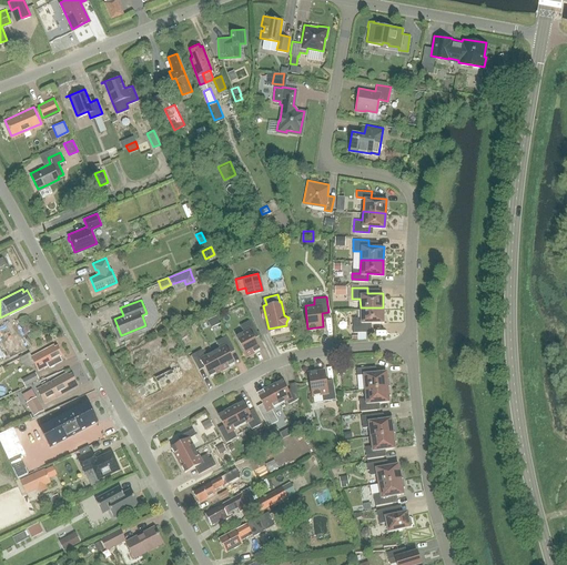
[(383,308),(361,308),(361,316),(352,316),(353,331),(367,331),(367,321),(383,321),(383,308)]
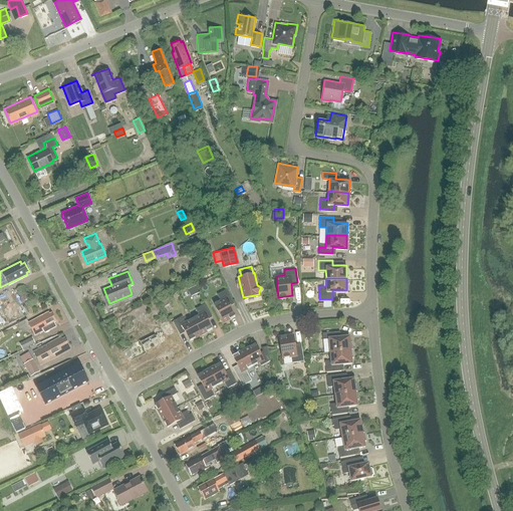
[(195,284),(187,287),(190,294),(198,291),(195,284)]
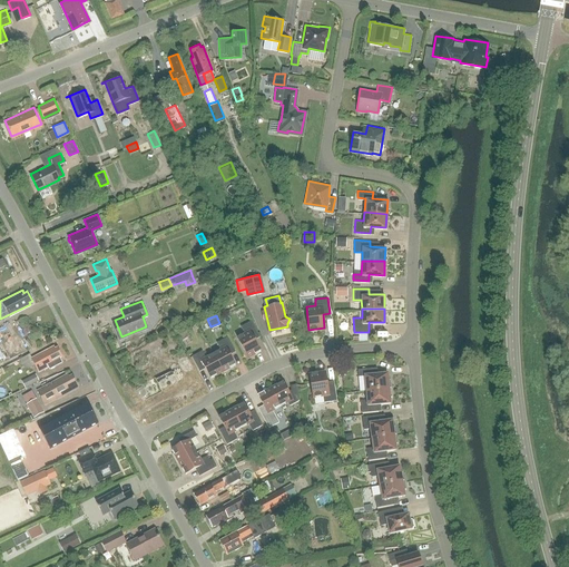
[(236,335),(247,355),(260,349),(253,335),(258,332),(252,319),(241,324),(244,331),(236,335)]
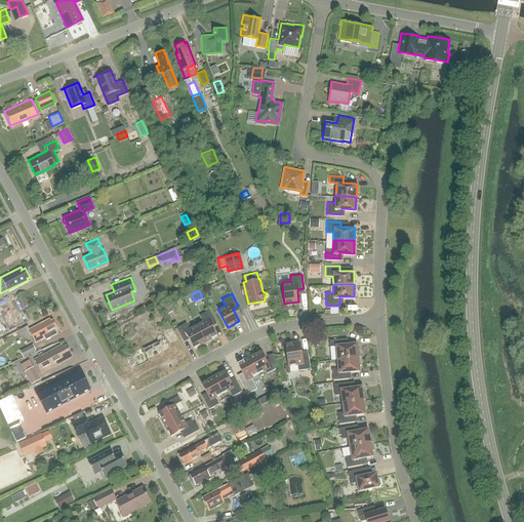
[(18,299),(1,309),(11,327),(29,317),(18,299)]
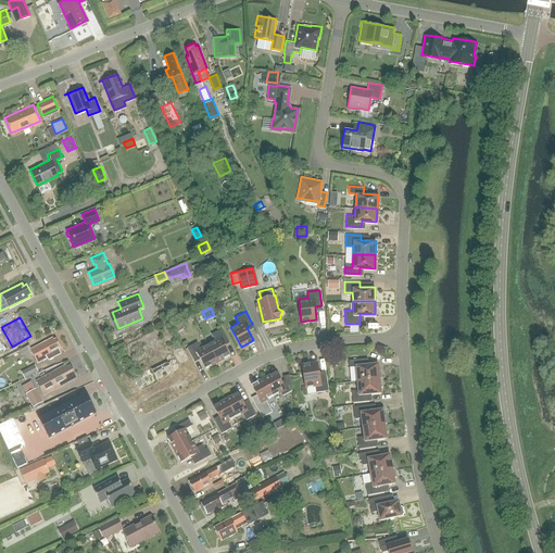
[(180,321),(174,324),(177,331),(185,327),(180,321)]
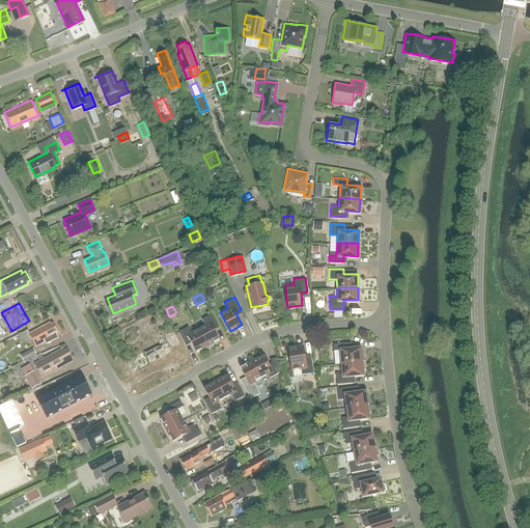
[(198,328),(207,343),(219,337),(212,326),(217,324),(211,312),(201,317),(205,324),(198,328)]
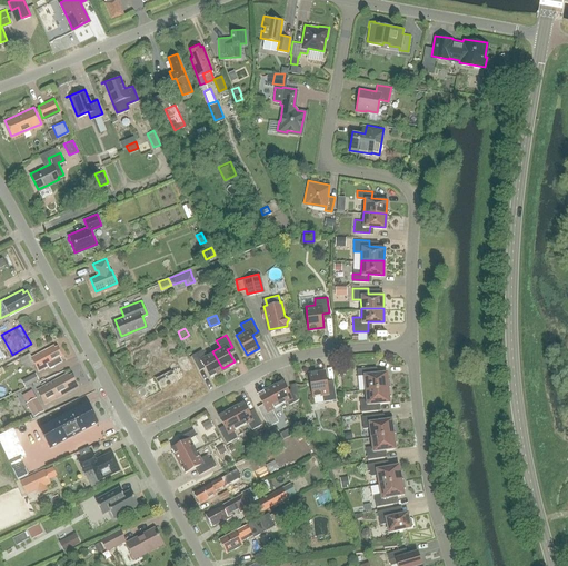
[(53,345),(31,356),(38,370),(47,365),(49,368),(61,360),(59,356),(61,355),(57,346),(55,347),(53,345)]
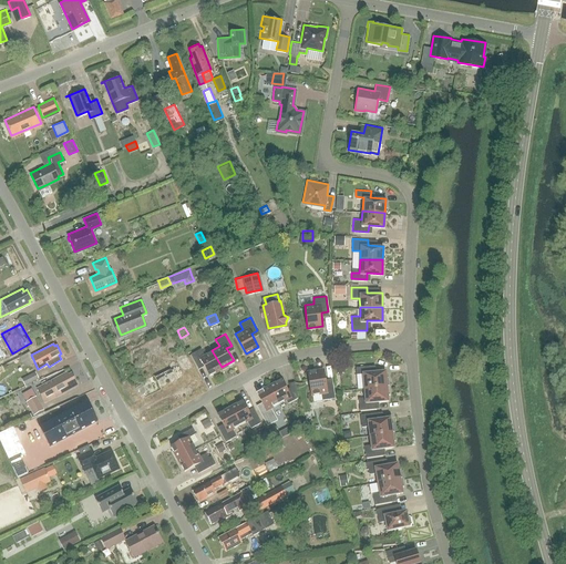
[(222,367),(212,350),(204,354),(201,347),(191,352),(197,365),(202,361),(209,373),(222,367)]
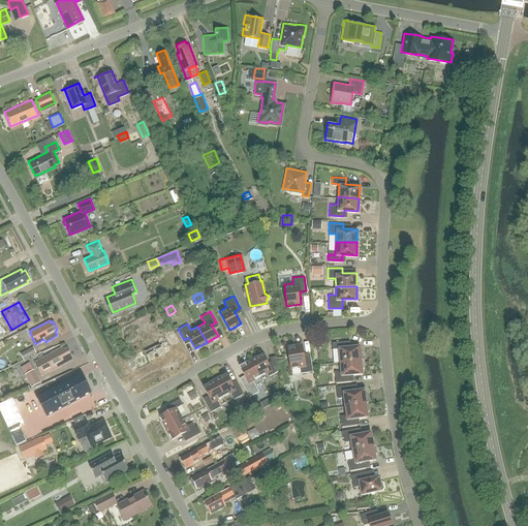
[(363,359),(362,350),(360,350),(359,345),(347,346),(346,340),(332,341),(332,347),(338,347),(339,361),(363,359)]
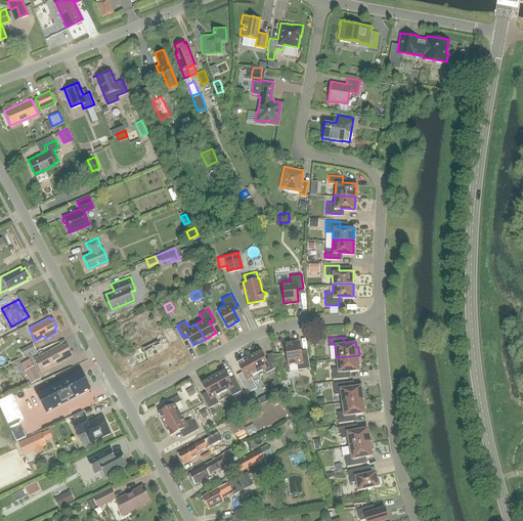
[(145,346),(150,354),(165,346),(160,338),(145,346)]
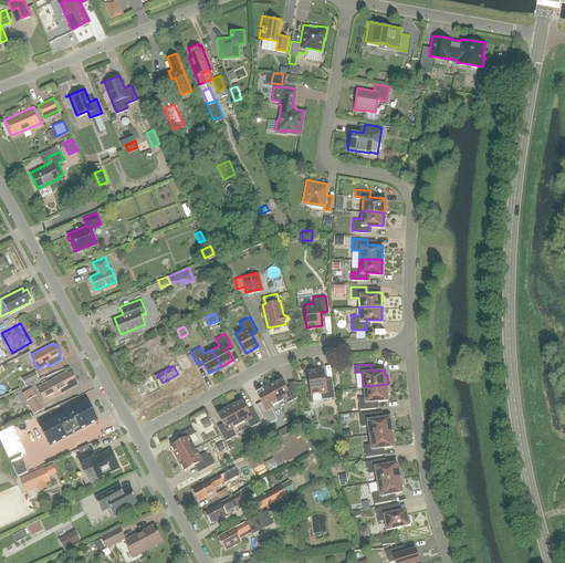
[(33,367),(20,374),(23,382),(38,375),(33,367)]
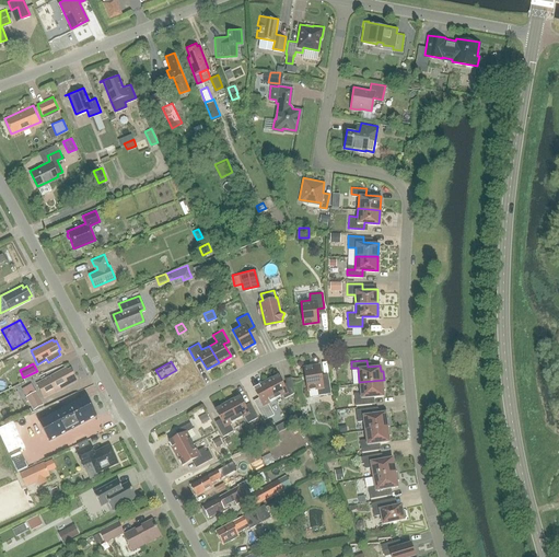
[(317,393),(330,391),(327,375),(321,376),(318,363),(303,366),(307,389),(317,386),(317,393)]
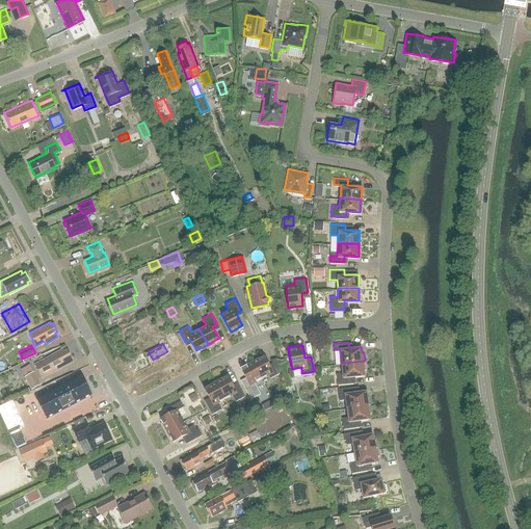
[(41,376),(50,371),(51,371),(72,360),(67,349),(63,350),(62,348),(33,363),(41,376)]
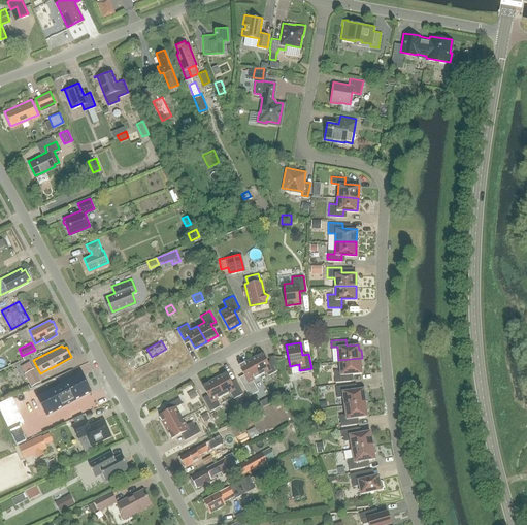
[(132,366),(150,357),(143,346),(126,356),(132,366)]
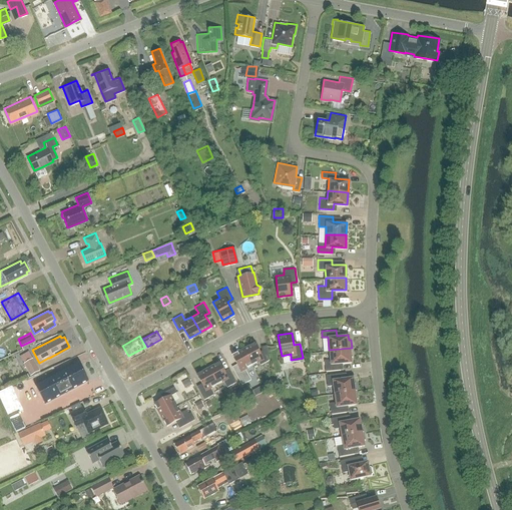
[(260,363),(269,358),(267,344),(261,345),(262,352),(260,353),(253,342),(242,348),(251,364),(259,360),(260,363)]
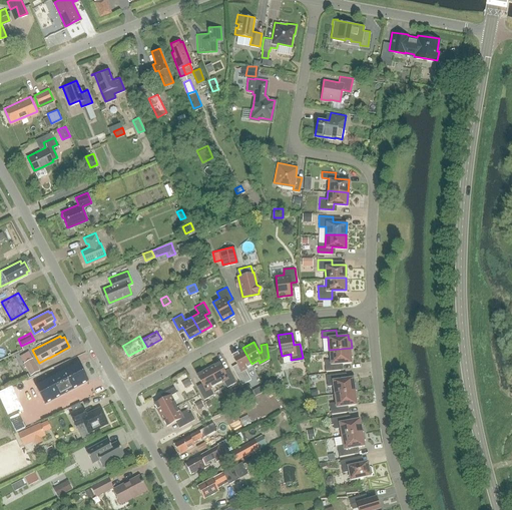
[(244,367),(251,364),(242,348),(231,354),(237,365),(232,368),(241,383),(250,378),(244,367)]
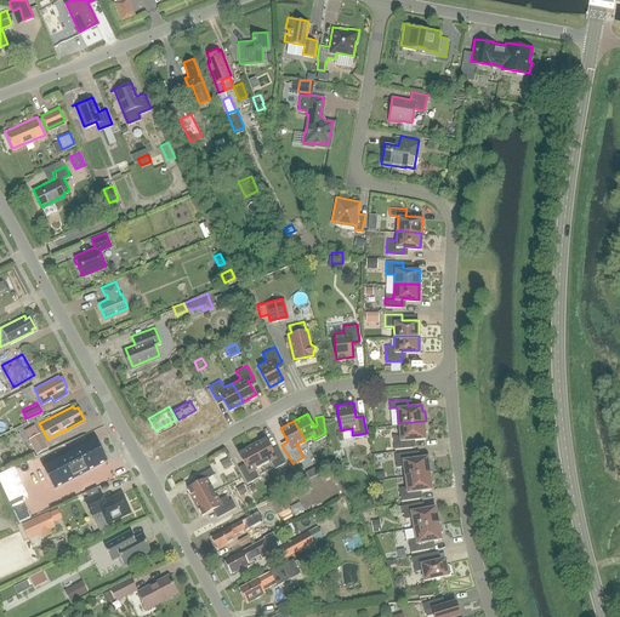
[(426,421),(398,423),(399,433),(392,434),(393,447),(411,445),(411,438),(425,436),(424,430),(427,430),(426,421)]
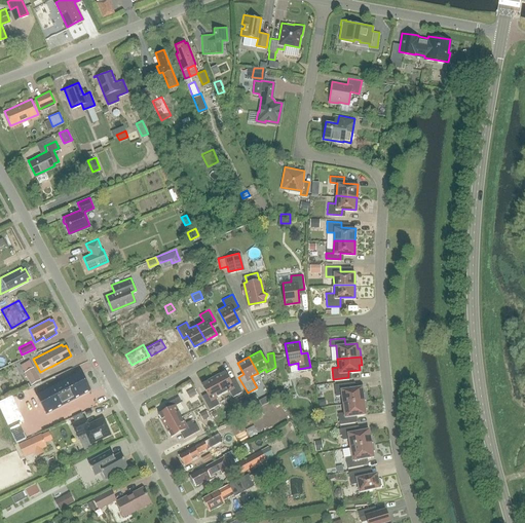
[(31,382),(39,377),(38,376),(39,376),(32,363),(23,368),(31,382)]
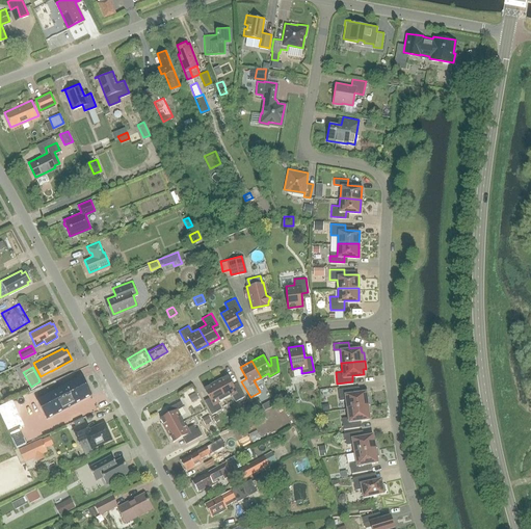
[(81,374),(35,398),(46,417),(91,393),(81,374)]
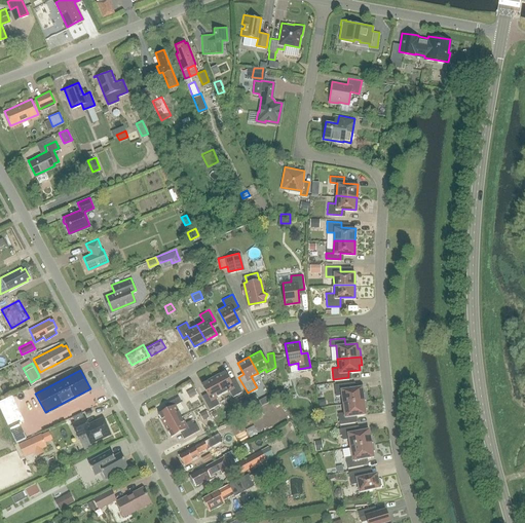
[(213,376),(222,393),(228,388),(232,396),(241,390),(235,379),(230,381),(224,370),(213,376)]
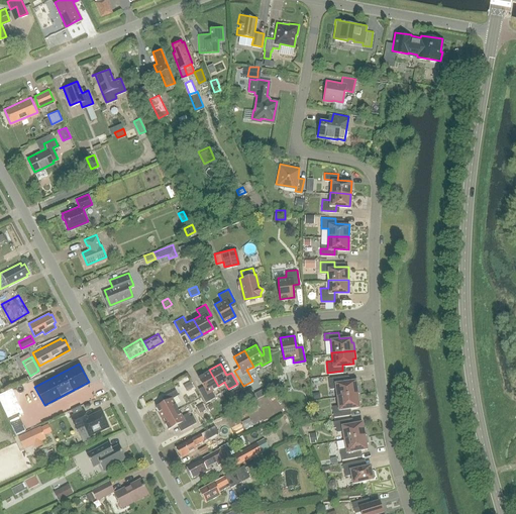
[(211,390),(218,386),(209,370),(198,376),(204,387),(199,390),(205,401),(214,396),(211,390)]
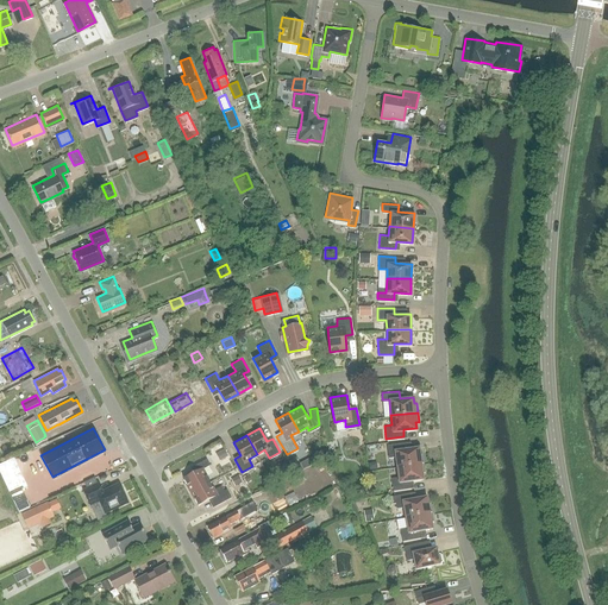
[(424,461),(422,452),(419,453),(419,446),(405,448),(403,441),(387,443),(388,457),(395,455),(396,465),(424,461)]
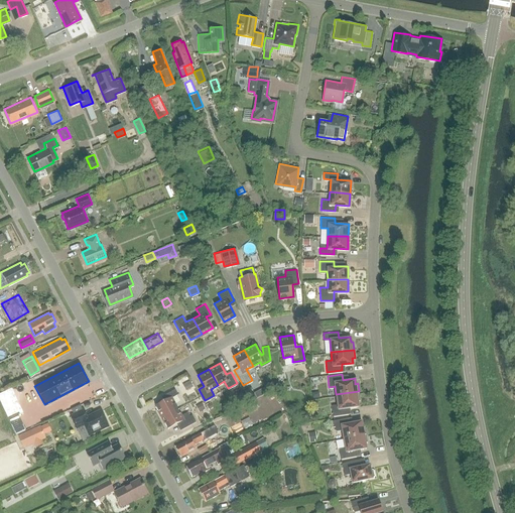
[(185,381),(183,382),(186,388),(189,386),(192,385),(190,381),(189,379),(185,381)]
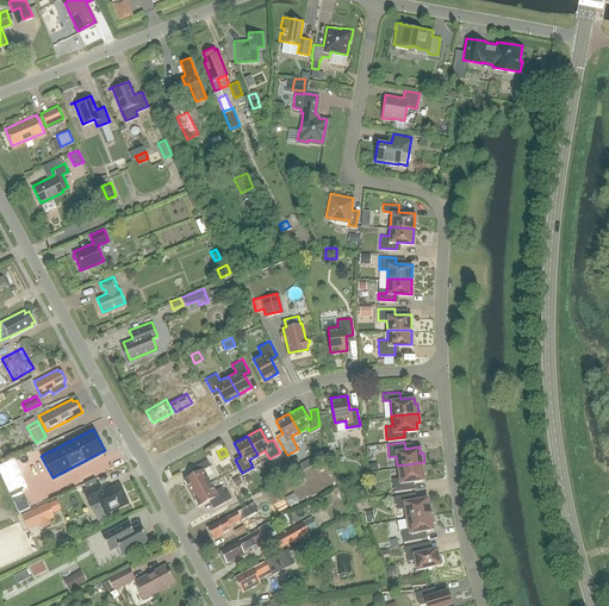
[(296,455),(289,460),(293,470),(302,466),(296,455)]
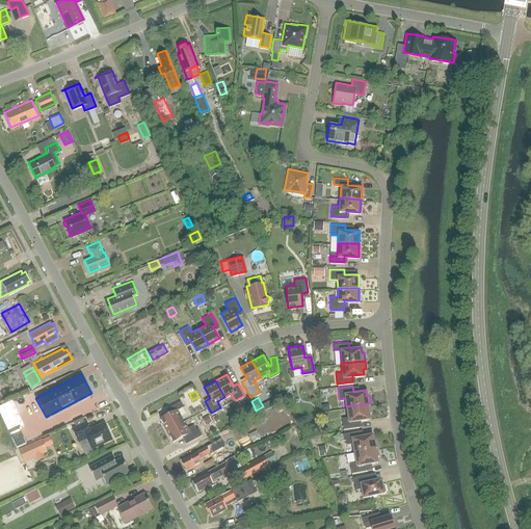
[(11,398),(0,403),(0,413),(7,430),(10,429),(22,424),(23,423),(11,398)]
